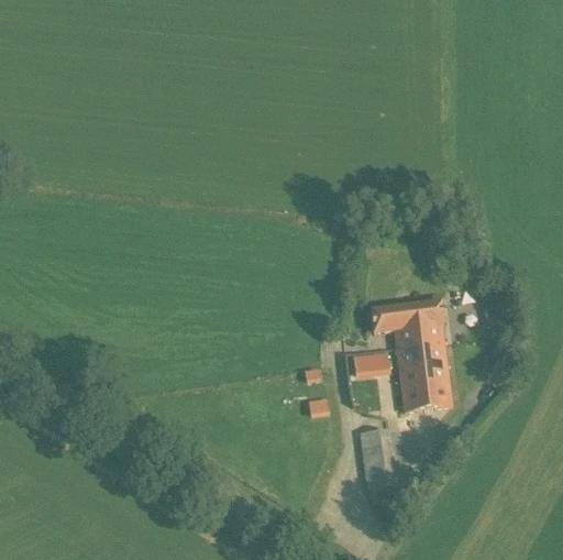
[(451,406),(441,325),(443,325),(441,305),(373,314),(375,333),(394,331),(405,413),(451,406)]
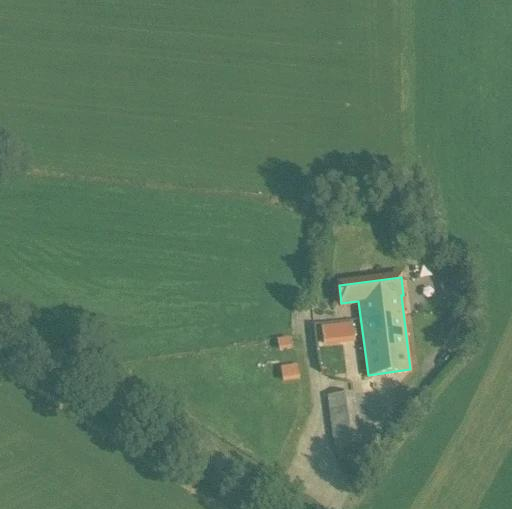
[(466,329),(453,324),(448,335),(461,341),(466,329)]
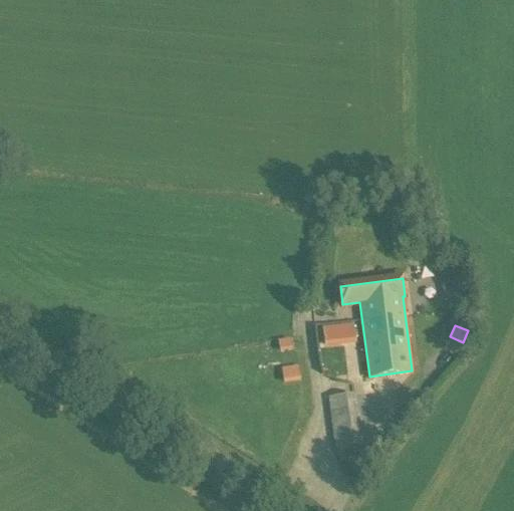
[(289,337),(278,339),(280,351),(291,349),(289,337)]
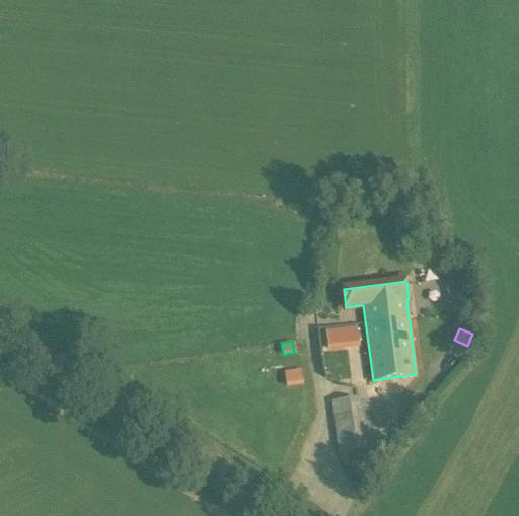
[(301,367),(284,369),(286,383),(303,381),(301,367)]
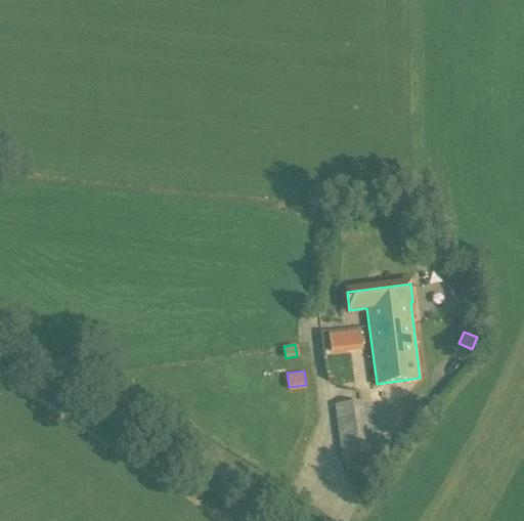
[(337,422),(339,439),(341,458),(370,454),(368,436),(365,419),(363,401),(335,404),(337,422)]
